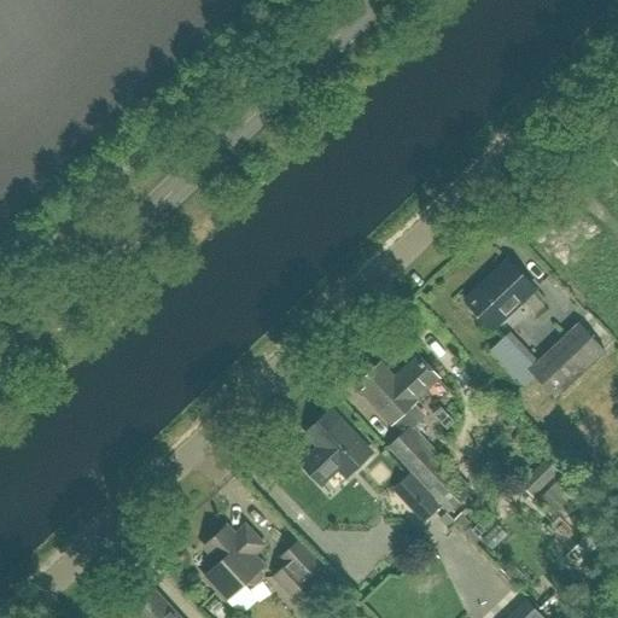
[(491,332),(536,291),(507,260),(462,301),(491,332)]
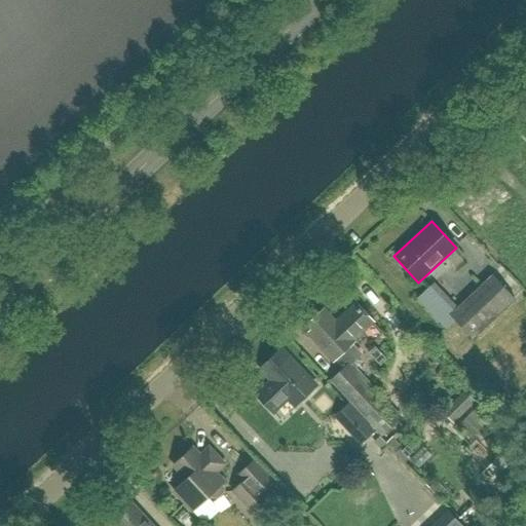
[(473,340),(514,301),(491,277),(450,315),(473,340)]
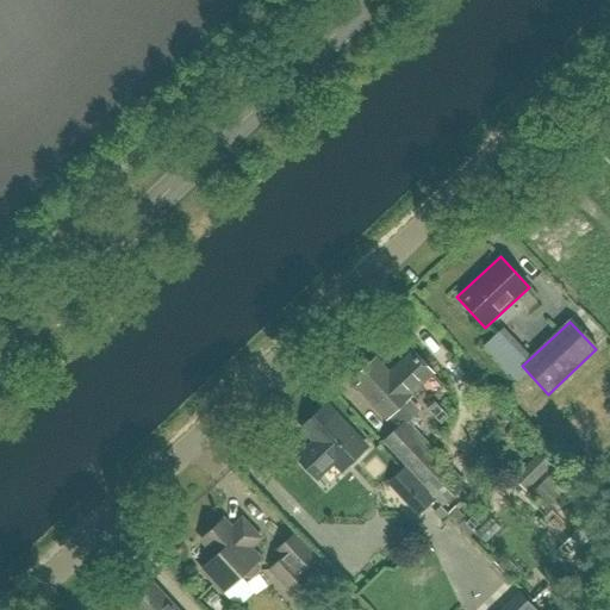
[(433,375),(414,354),(390,375),(381,366),(377,369),(372,365),(355,378),(361,384),(356,388),(386,421),(387,418),(398,429),(383,442),(421,485),(442,508),(465,486),(444,464),(406,422),(411,418),(402,408),(411,399),(409,397),(433,375)]
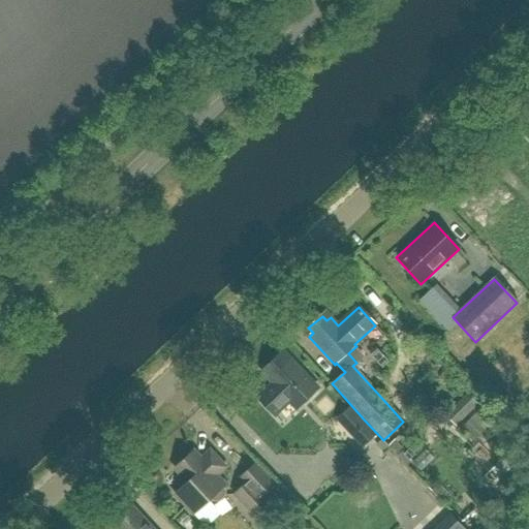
[(297,408),(318,389),(283,351),(261,371),(273,383),(258,398),(275,415),(289,401),(297,408)]
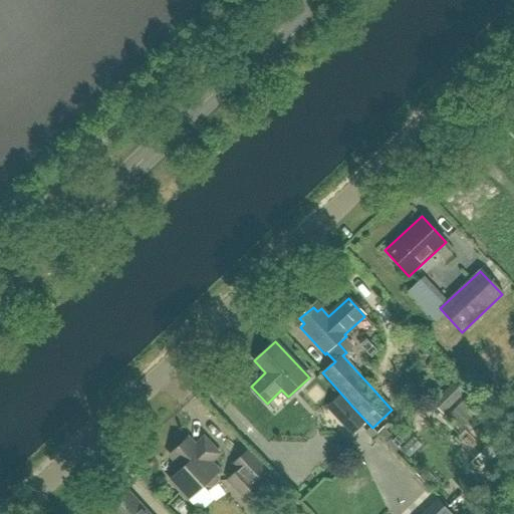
[(443,415),(465,393),(454,381),(433,404),(443,415)]
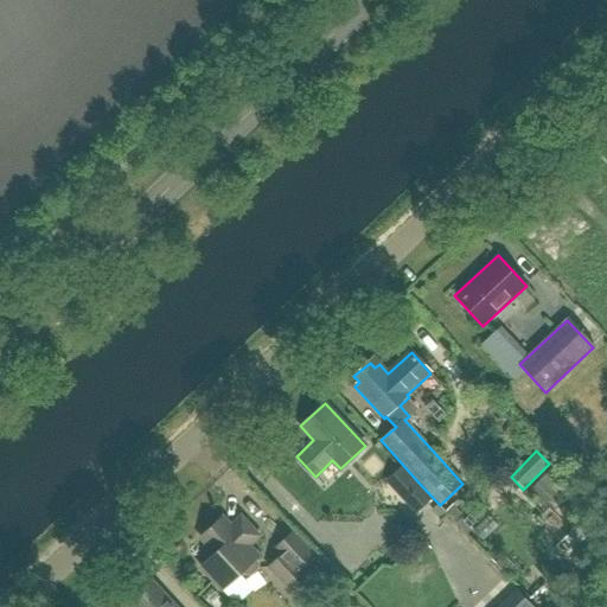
[(548,473),(530,491),(544,505),(562,487),(548,473)]
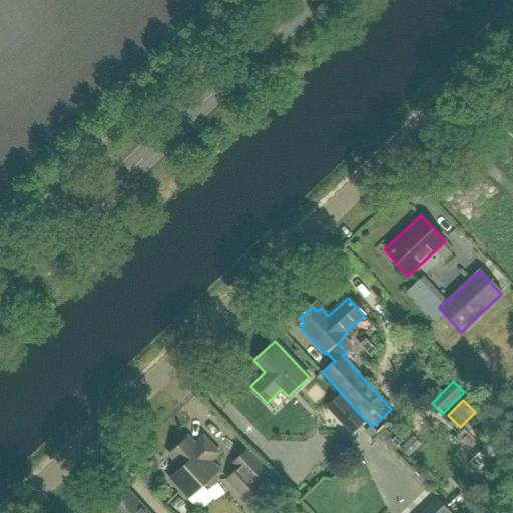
[(352,410),(341,420),(353,433),(364,423),(352,410)]
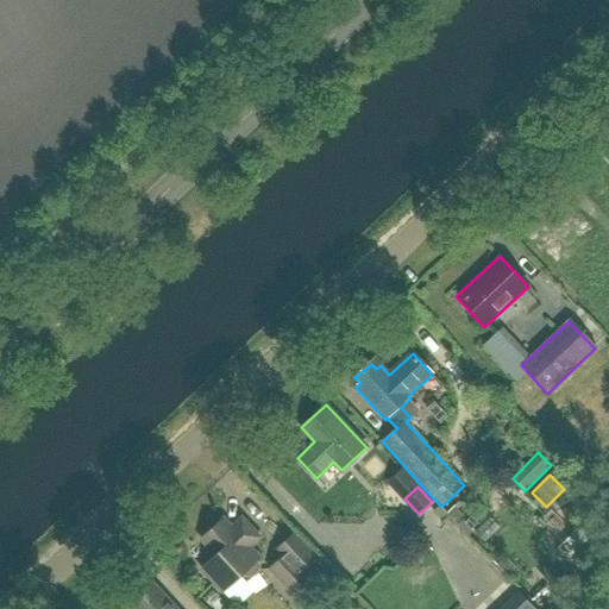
[(261,539),(242,519),(232,529),(224,520),(201,540),(217,556),(201,570),(223,592),(224,592),(237,608),(251,596),(237,581),(244,573),(248,577),(252,577),(259,571),(259,566),(256,563),(259,559),(250,548),(261,539)]
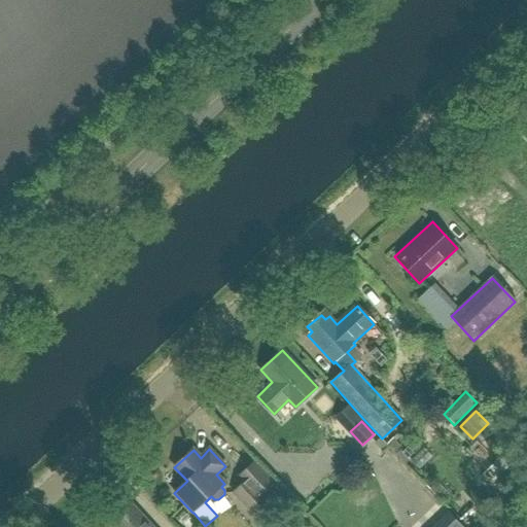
[(252,515),(269,499),(262,493),(274,483),(254,460),(237,476),(243,482),(232,492),(252,515)]
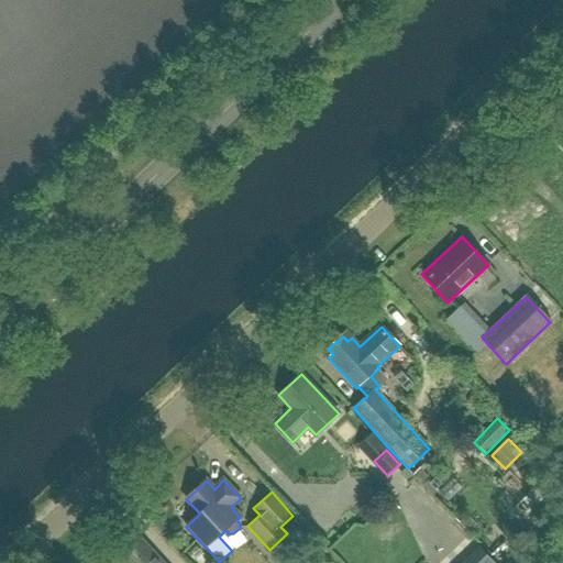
[(163,562),(142,540),(119,561),(121,562),(163,562)]
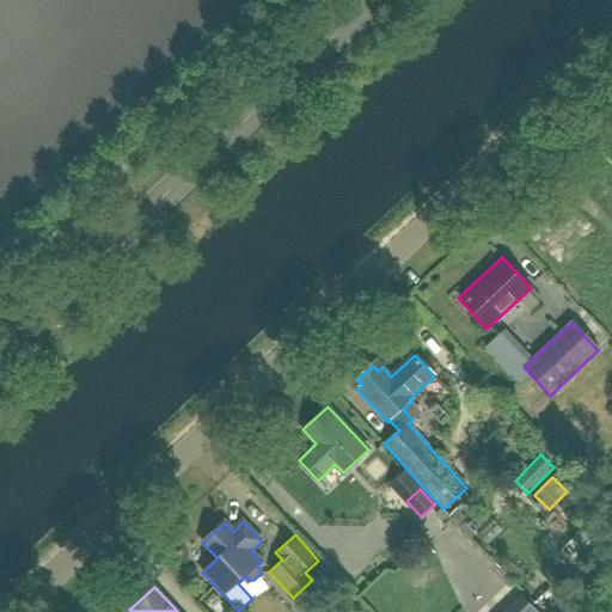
[(537,611),(524,597),(507,611),(537,611)]
